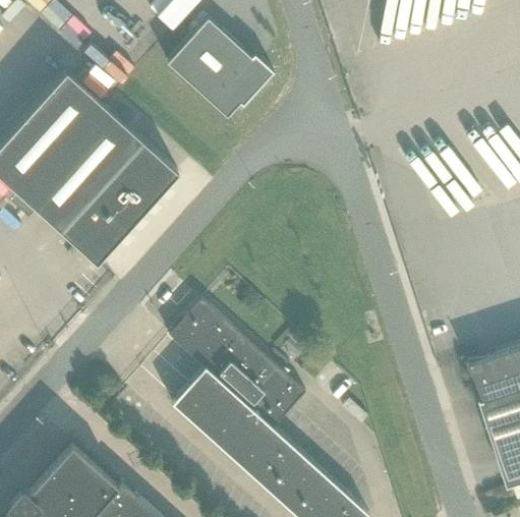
[(209,17),(167,63),(228,117),(240,104),(243,106),(274,72),(254,54),(251,57),(209,17)]
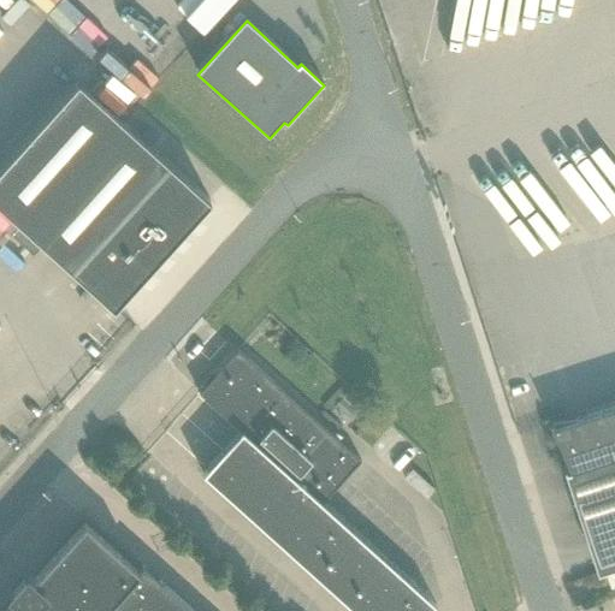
[(0,182),(0,207),(119,315),(216,208),(83,89),(0,182)]
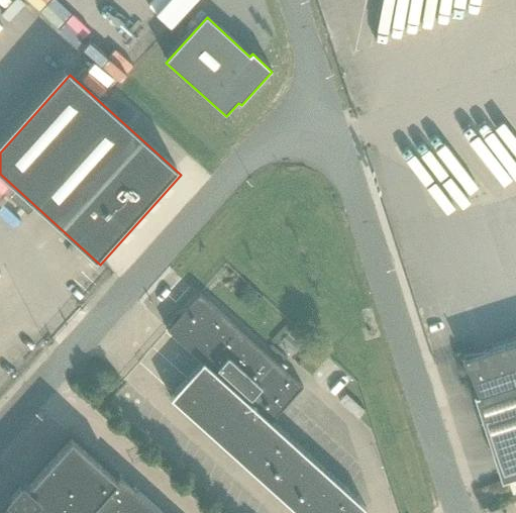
[(201,296),(168,332),(203,365),(171,400),(296,512),(366,512),(367,511),(272,425),(303,389),(201,296)]
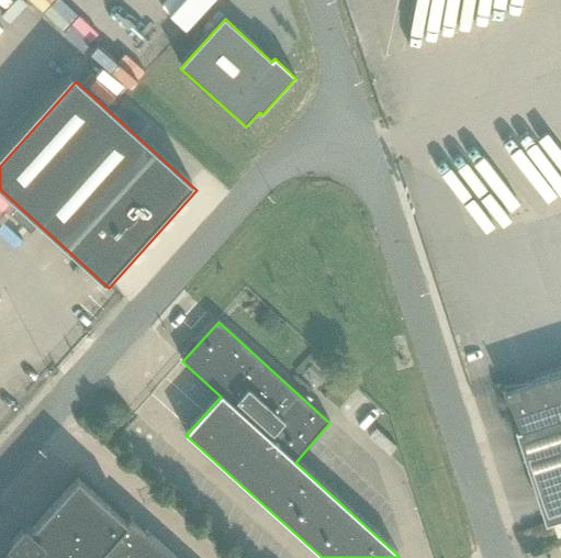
[(507,389),(506,389),(525,432),(520,434),(550,526),(560,521),(560,375),(508,392),(507,389)]
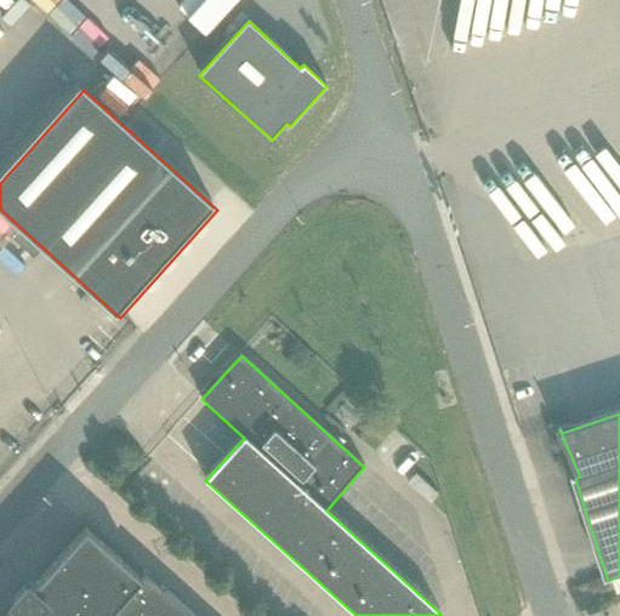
[(27,585),(13,600),(17,604),(5,615),(104,615),(141,577),(86,528),(32,588),(27,585)]
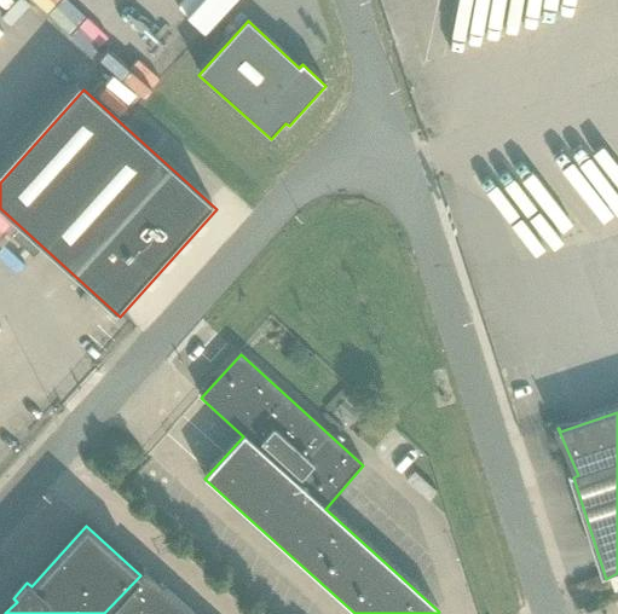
[(191,613),(144,571),(140,575),(104,613),(191,613)]
